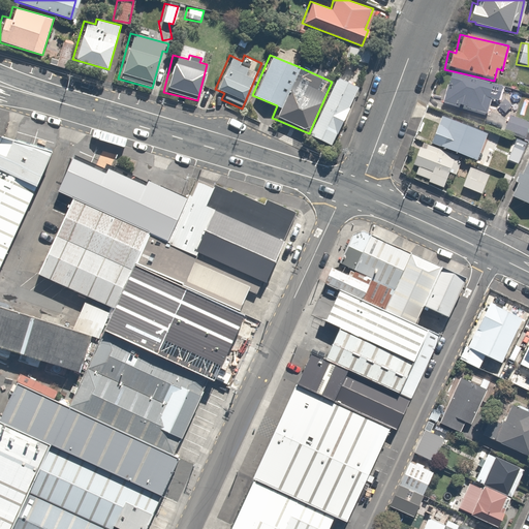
[(447,73),(440,104),(486,115),(489,102),(499,104),(503,87),(447,73)]
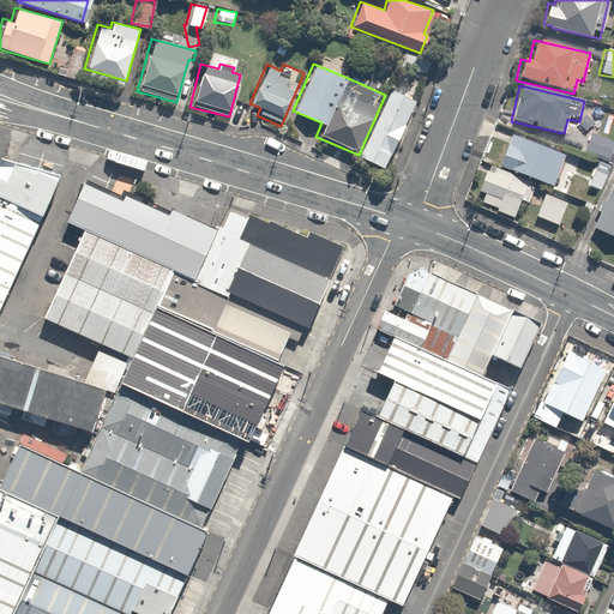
[(359,155),(357,157),(384,168),(414,100),(387,88),(385,95),(359,155)]
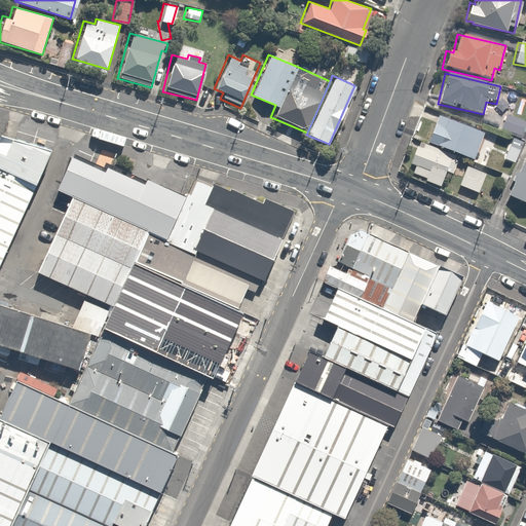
[(483,130),(427,110),(424,117),(433,120),(425,140),(473,157),(483,130)]
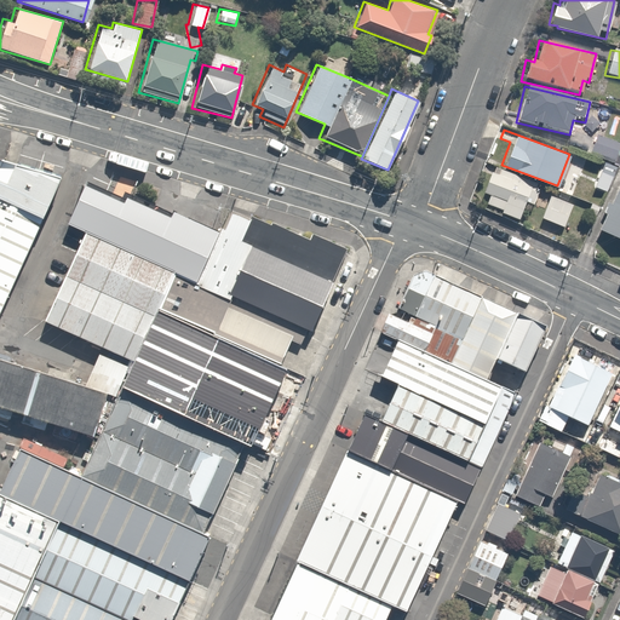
[(587,154),(603,160),(598,172),(608,174),(613,162),(619,145),(593,136),(587,154)]
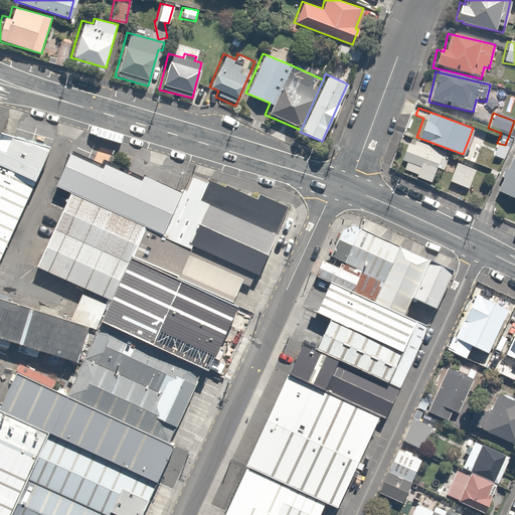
[(0,141),(0,166),(36,183),(50,148),(3,136),(0,141)]
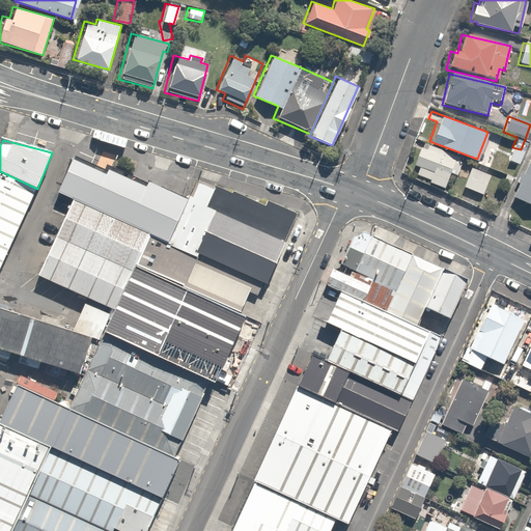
[(460,157),(427,144),(426,149),(417,146),(410,165),(417,168),(416,173),(429,178),(428,182),(444,187),(445,183),(449,185),(460,157)]
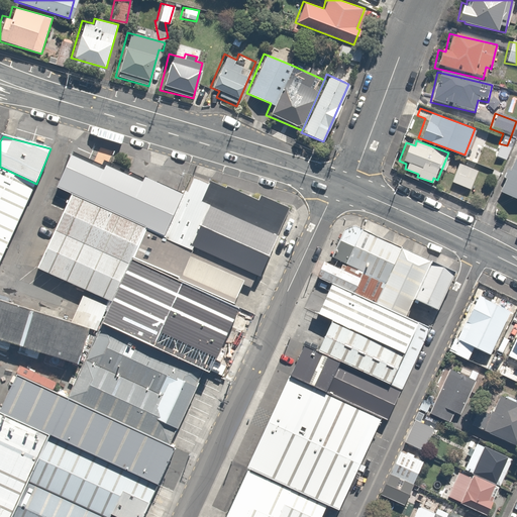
[(72,194),(146,227),(165,236),(183,195),(145,178),(142,183),(106,167),(104,171),(99,169),(101,166),(93,163),(92,166),(72,156),(58,187),(72,194)]
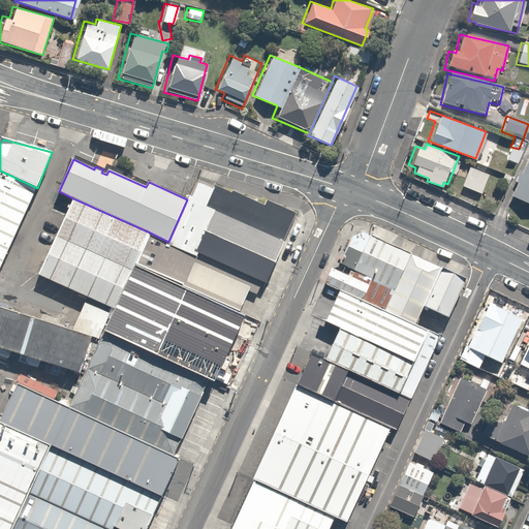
[(528,204),(528,162),(522,175),(519,174),(516,182),(519,183),(512,197),(528,204)]
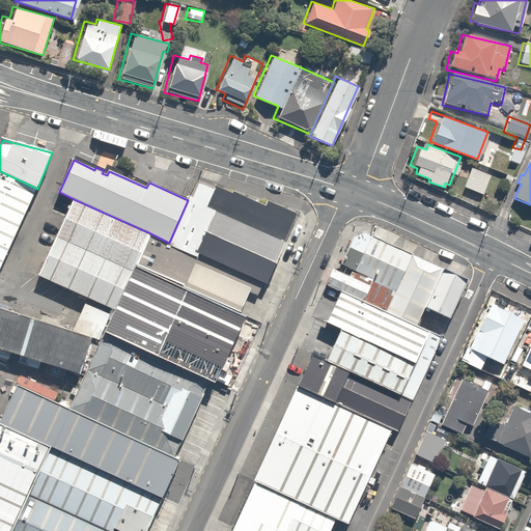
[(482,194),(490,173),(470,166),(462,187),(482,194)]
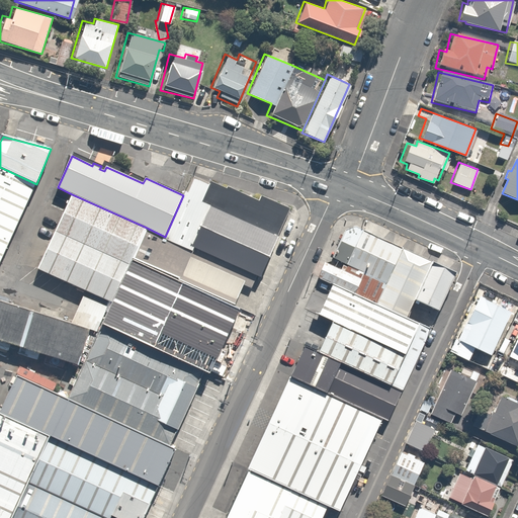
[(0,262),(36,184),(0,167),(0,262)]
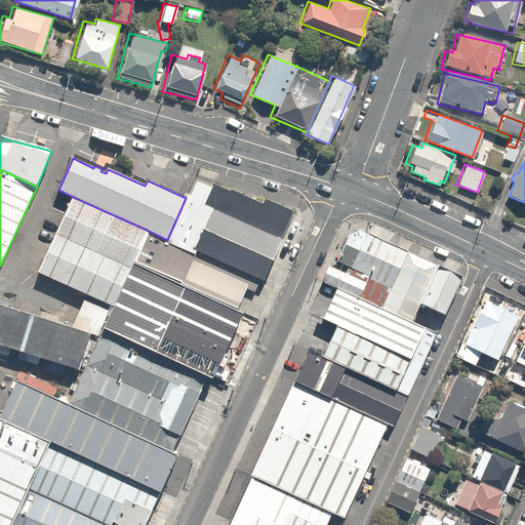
[(493,185),(501,187),(507,172),(498,169),(498,171),(493,185)]
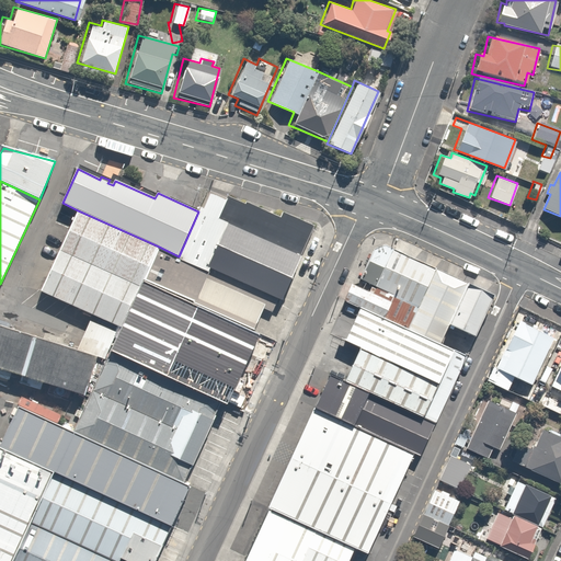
[(254,330),(264,309),(273,312),(278,299),(283,301),(315,226),(283,212),(281,217),(247,202),(245,204),(227,196),(227,198),(208,191),(198,212),(179,256),(159,247),(144,279),(193,301),(193,302),(254,330)]
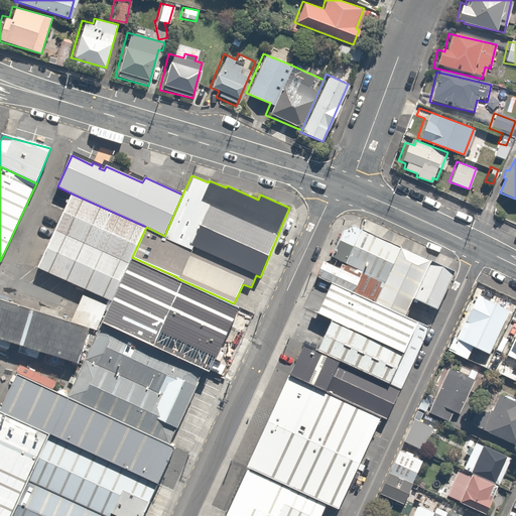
[(146,227),(72,194),(38,268),(112,301),(113,298),(117,299),(125,303),(132,287),(121,282),(132,257),(146,227)]
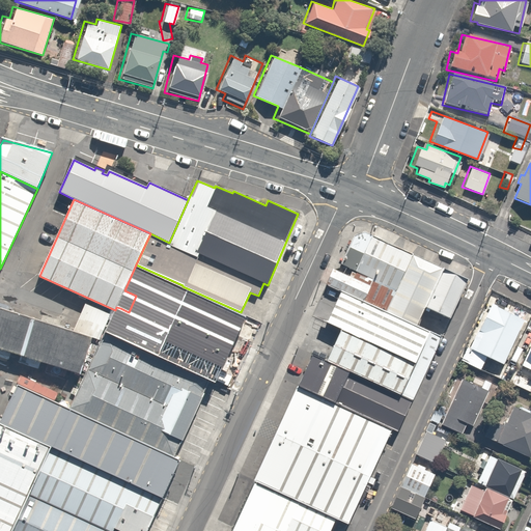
[(356,272),(373,236),(364,232),(354,235),(341,264),(356,272)]
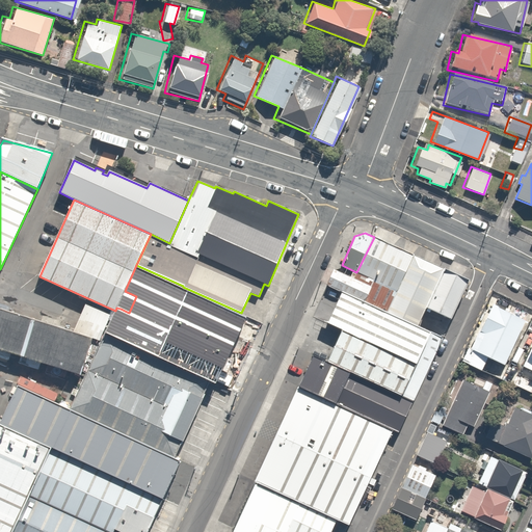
[(415,256),(374,237),(356,272),(357,272),(397,291),(415,256)]
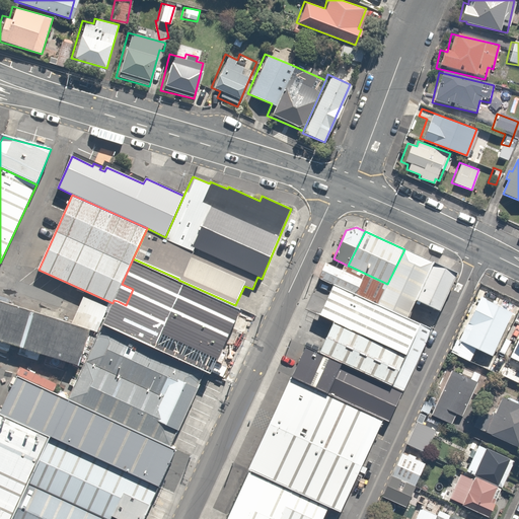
[(404,249),(387,284),(378,305),(408,318),(416,300),(433,263),(404,249)]
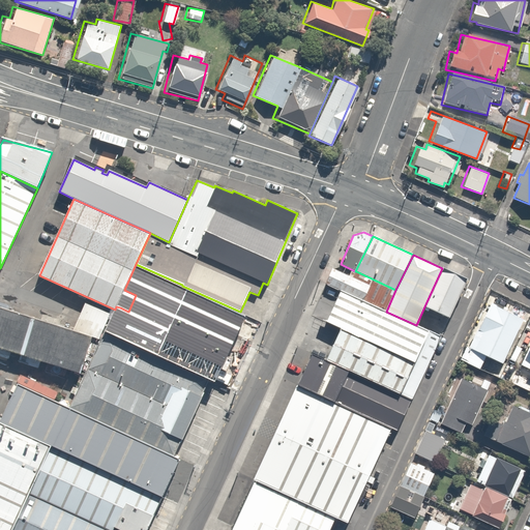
[(341,291),(363,301),(371,286),(349,276),(332,268),(325,284),(341,291)]
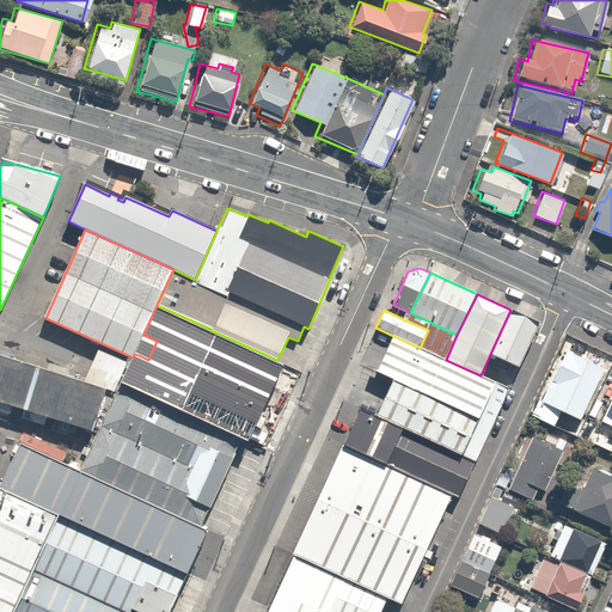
[(510,310),(490,354),(519,368),(539,323),(510,310)]
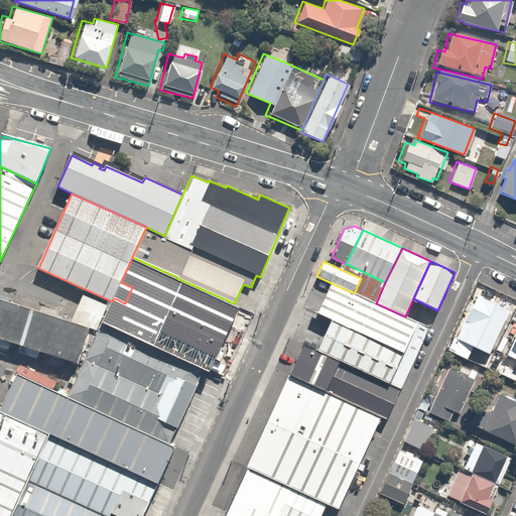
[(354,293),(376,303),(385,282),(347,264),(346,266),(343,264),(340,269),(361,278),(354,293)]
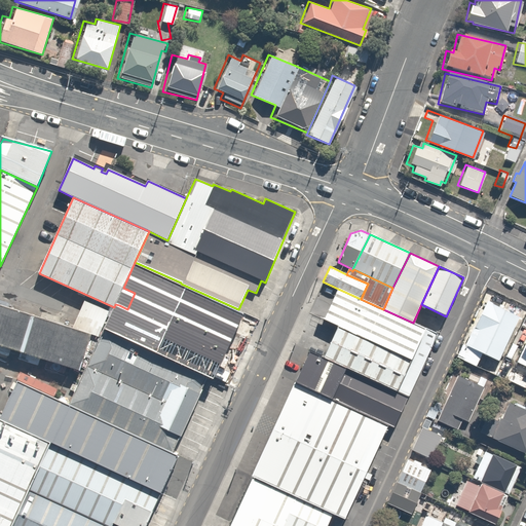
[(503,358),(525,308),(525,306),(485,288),(459,342),(501,362),(503,358)]
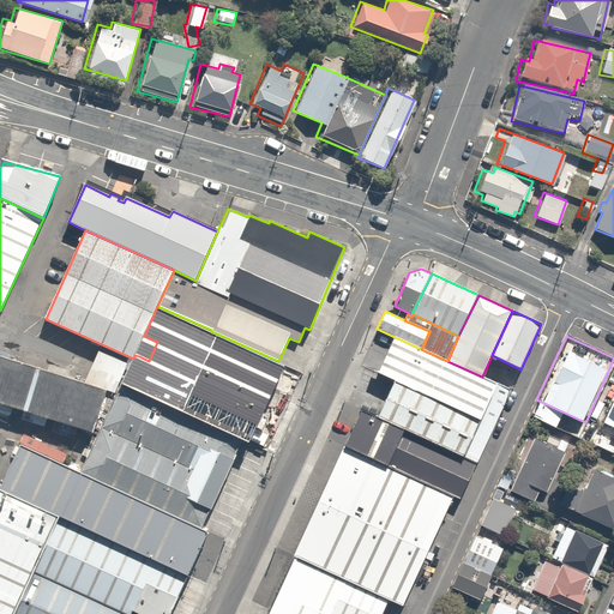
[(421,349),(395,337),(378,373),(395,381),(480,421),(497,384),(482,377),(447,361),(421,349)]
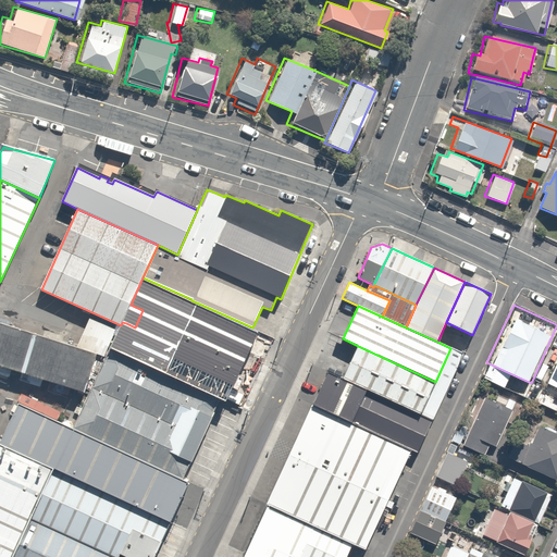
[(96,351),(0,321),(0,363),(84,391),(96,351)]
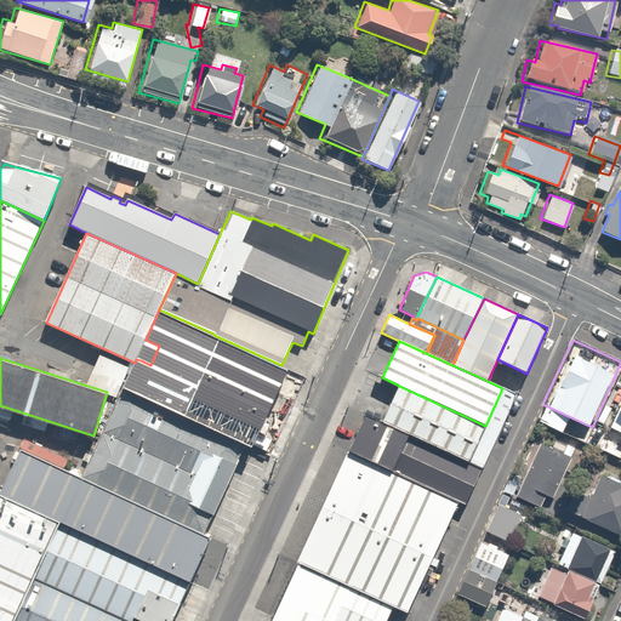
[(271,389),(292,400),(303,377),(280,366),(280,369),(257,358),(245,383),(268,394),(271,389)]
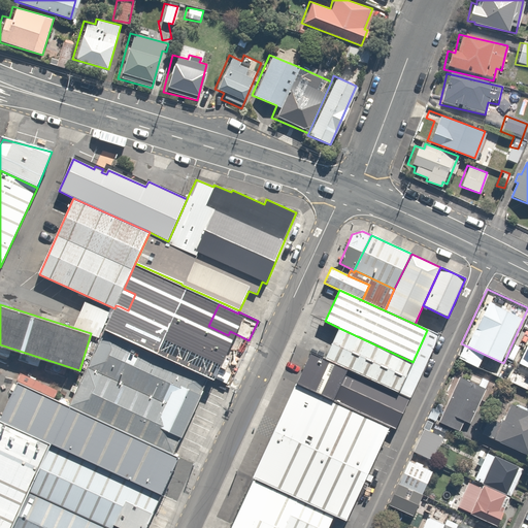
[(128,310),(120,306),(109,328),(150,349),(160,326),(128,310)]
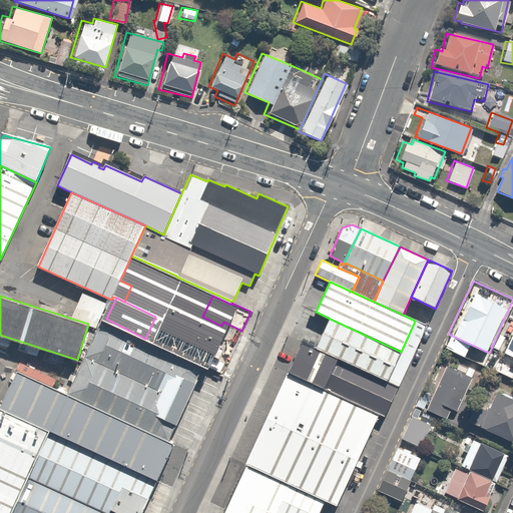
[(509,335),(501,354),(512,359),(512,317),(505,333),(509,335)]
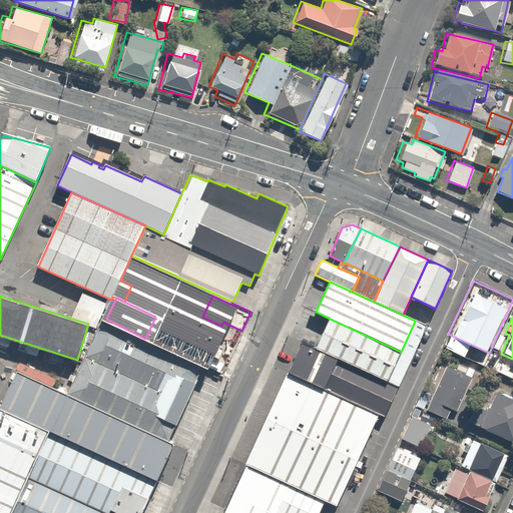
[(401,352),(330,319),(316,349),(339,359),(387,382),(401,352)]
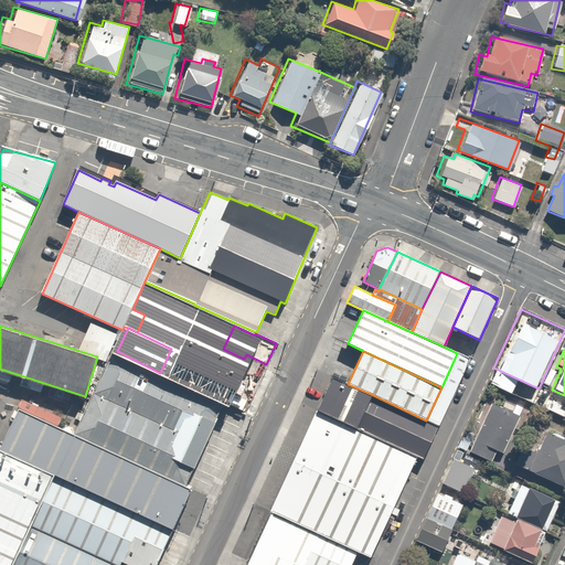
[(441,387),(426,420),(439,426),(470,360),(457,353),(441,387)]
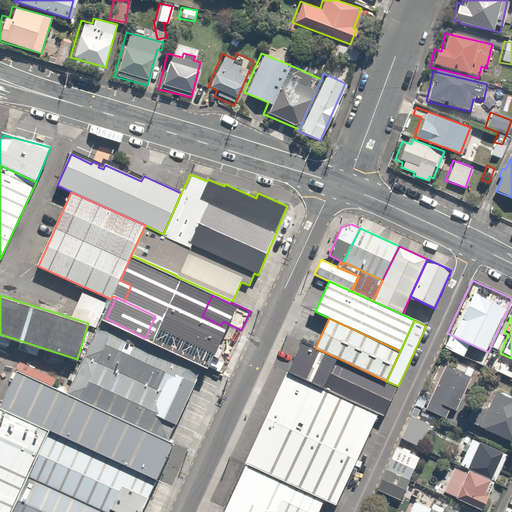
[(68,395),(167,442),(201,367),(101,321),(68,395)]
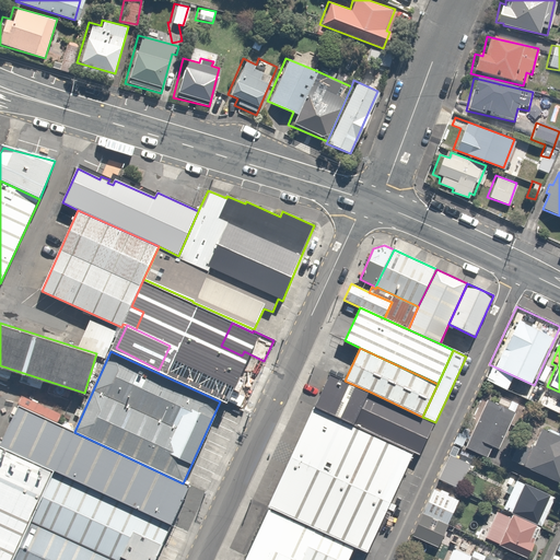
[(354,426),(370,392),(345,381),(330,373),(314,407),(354,426)]
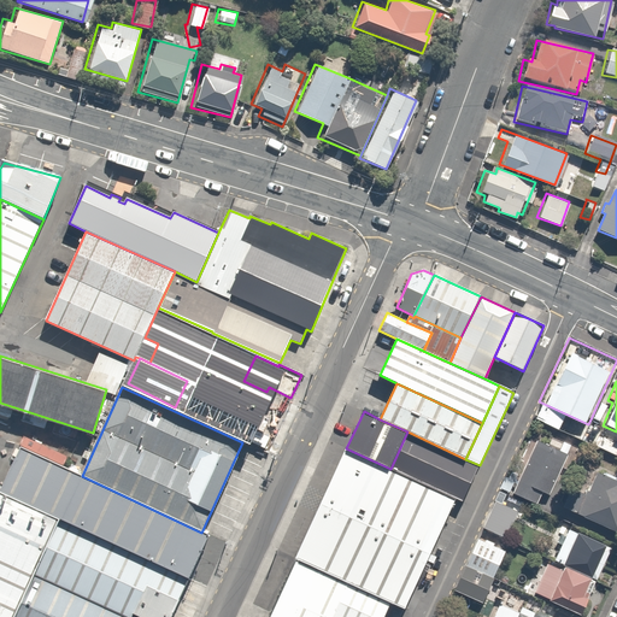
[(407,432),(391,469),(456,499),(462,501),(480,465),(465,459),(407,432)]
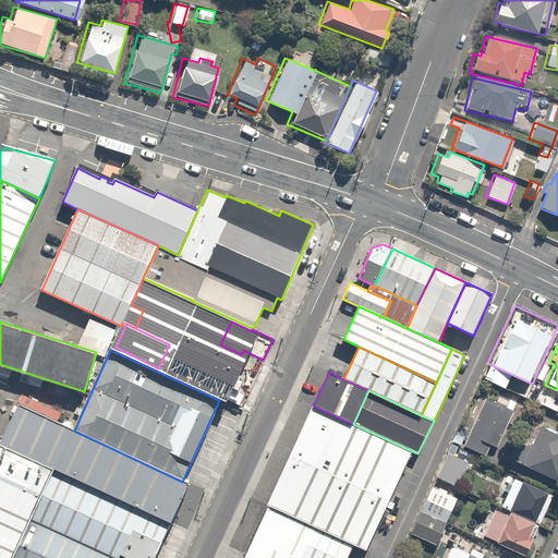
[(496,449),(513,411),(482,397),(459,447),(471,452),(483,458),(488,445),(496,449)]
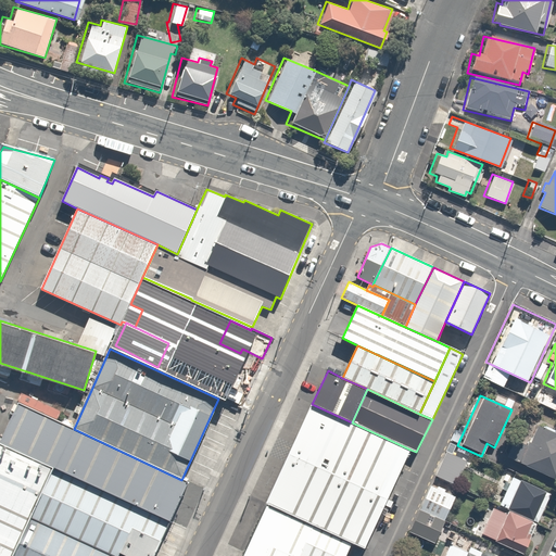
[(0,441),(0,443),(53,467),(171,522),(187,483),(181,480),(74,429),(19,404),(0,441)]
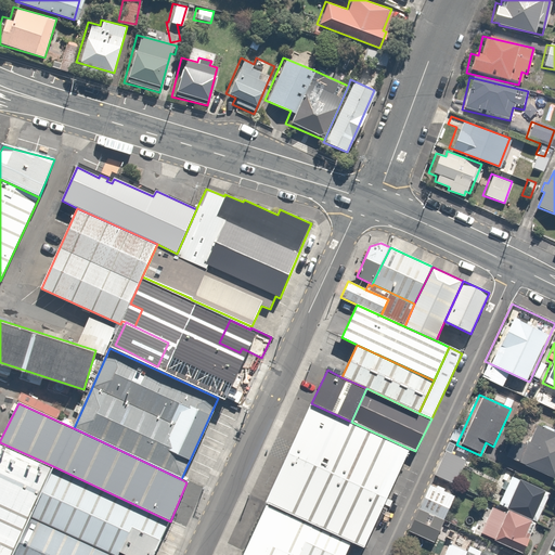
[(351,422),(311,403),(266,502),(288,513),(351,542),(364,547),(410,449),(351,422)]
